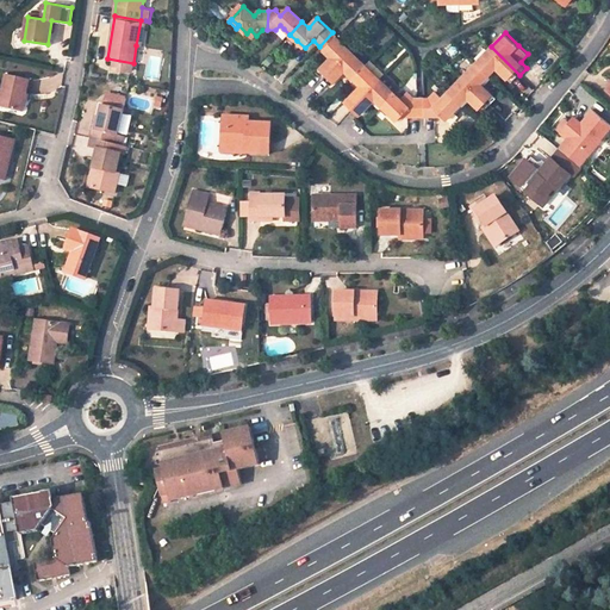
[(330,56),(332,57),(318,72),(324,79),(352,51),(337,37),(324,50),(330,56)]
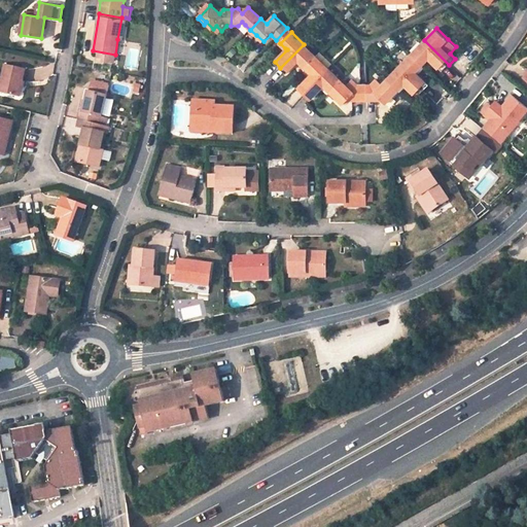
[(428,60),(430,58),(444,71),(449,65),(424,40),(412,54),(424,65),(428,60)]
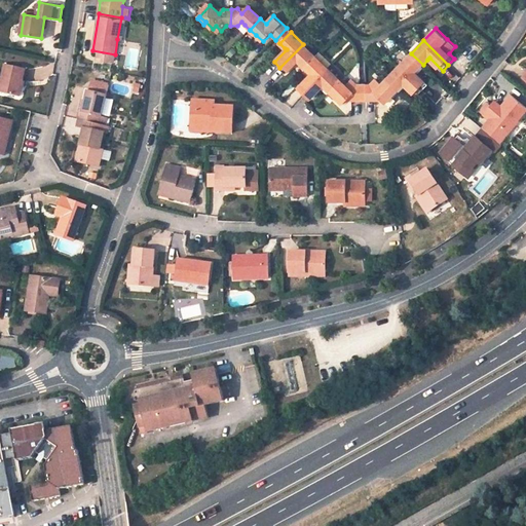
[(279,68),(286,74),(298,61),(300,63),(304,67),(315,55),(303,44),(279,68)]
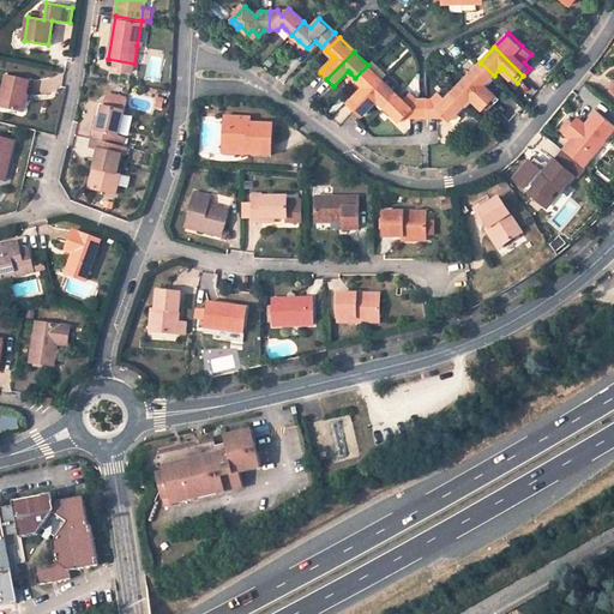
[(355,107),(387,74),(373,60),(368,65),(355,78),(361,84),(363,86),(349,101),(355,107)]
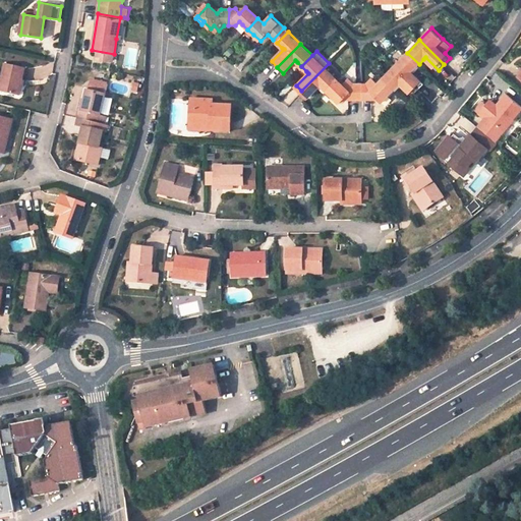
[(420,89),(426,82),(413,70),(415,68),(419,64),(407,53),(395,65),(420,89)]
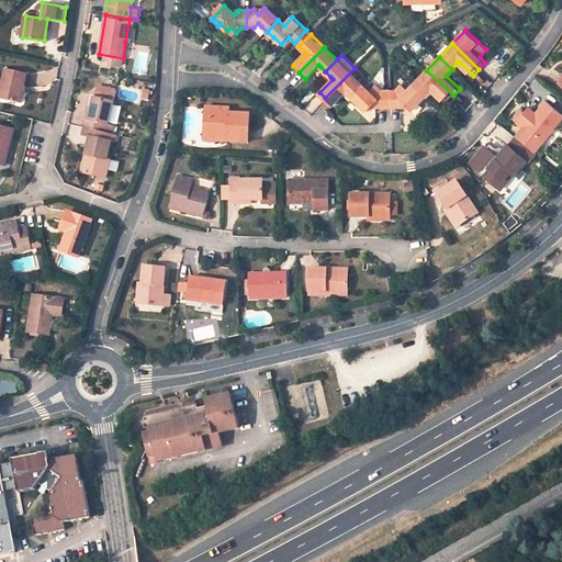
[(27,71),(4,66),(0,85),(0,97),(20,101),(27,71)]
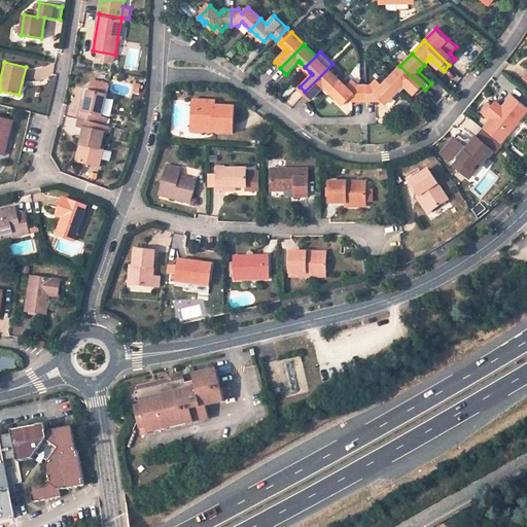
[(332,64),(305,92),(311,98),(323,85),(325,86),(329,91),(341,80),(346,75),(334,63),(332,64)]
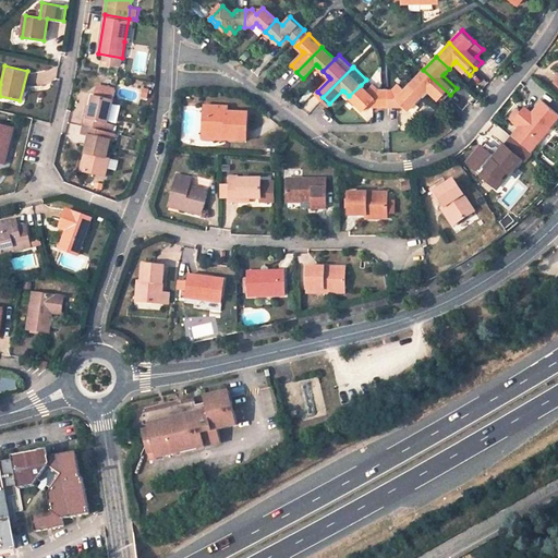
[(428,89),(431,87),(444,101),(450,95),(423,70),(410,84),(423,96),(428,89)]
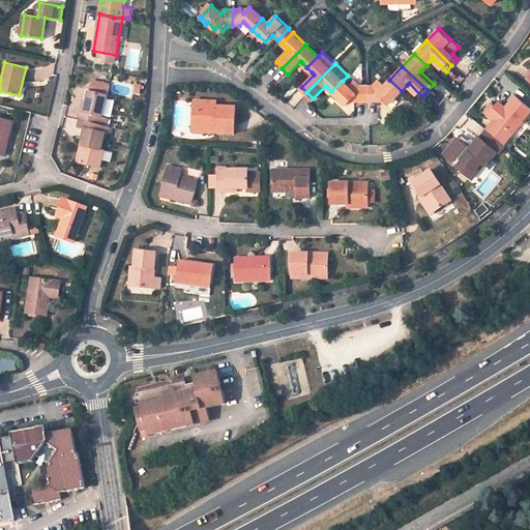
[(379,99),(382,96),(389,104),(396,96),(402,91),(389,80),(385,85),(380,79),(375,85),(370,84),(370,100),(379,99)]
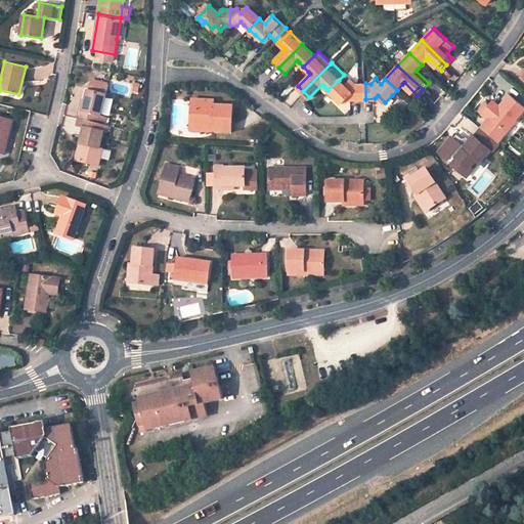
[(359,84),(354,83),(349,79),(344,84),(339,80),(328,90),(334,96),(341,103),(349,96),(352,99),(360,99),(359,84)]
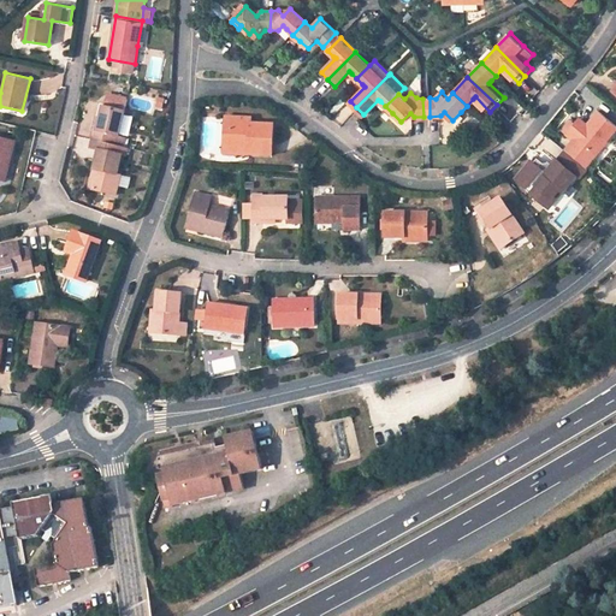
[(119,136),(125,113),(128,101),(107,96),(105,108),(104,108),(98,132),(94,131),(92,138),(93,140),(107,142),(124,147),(126,137),(119,136)]
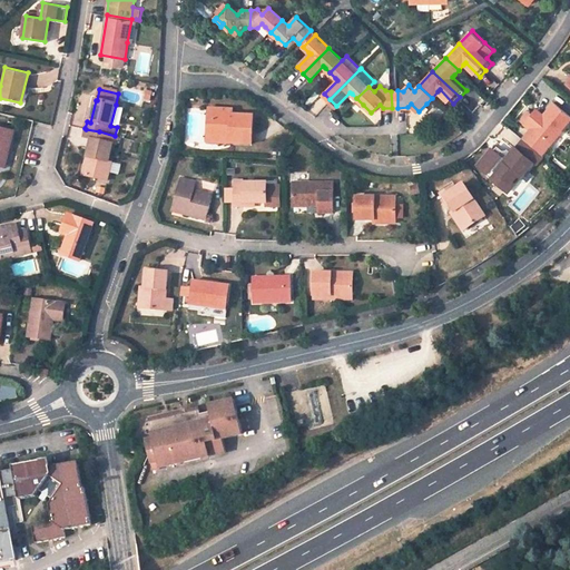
[(532,114),(523,125),(530,130),(523,139),(539,153),(542,155),(551,144),(569,121),(569,116),(553,104),(542,117),(540,120),(532,114)]
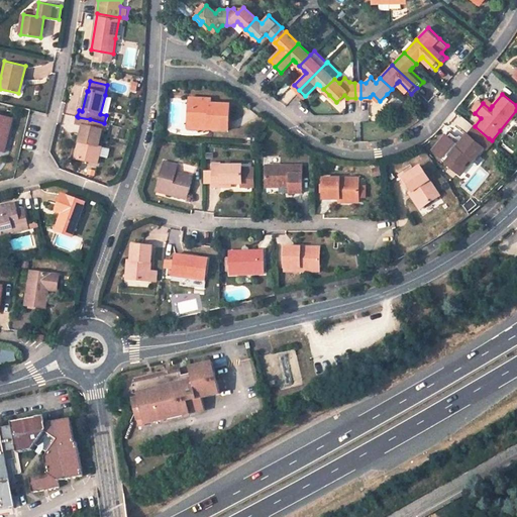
[(206,99),(191,98),(191,123),(210,123),(209,129),(229,130),(230,104),(212,103),(206,103),(206,99)]
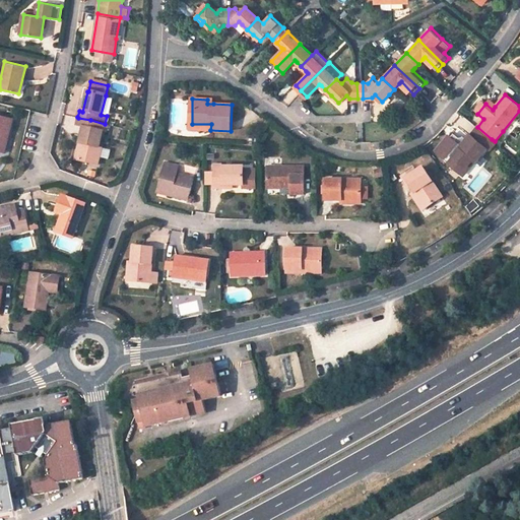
[(488,101),(485,104),(493,110),(495,107),(488,101)]
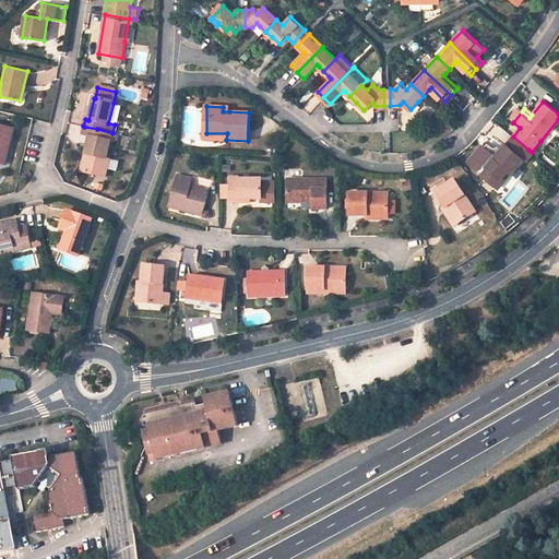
[(14,127),(0,122),(0,164),(2,165),(7,144),(10,144),(14,127)]
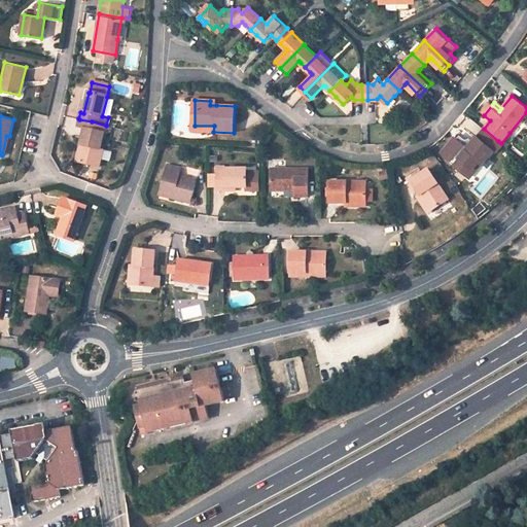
[(104,133),(106,126),(92,121),(79,119),(77,127),(84,129),(89,130),(104,133)]
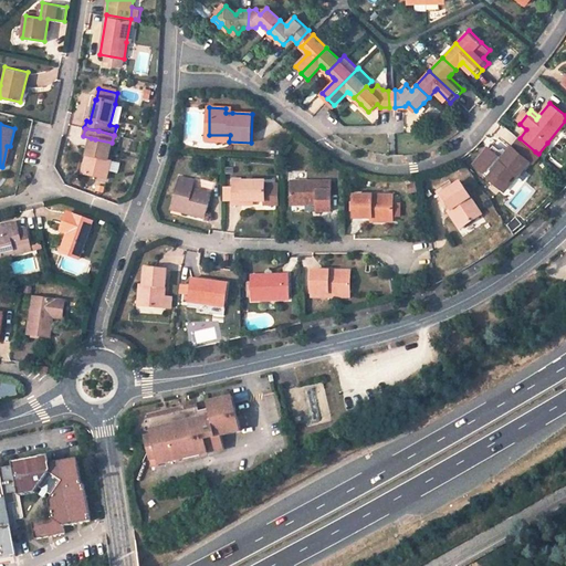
[(95,139),(91,138),(85,156),(90,157),(85,175),(106,180),(111,161),(107,161),(112,143),(95,139)]
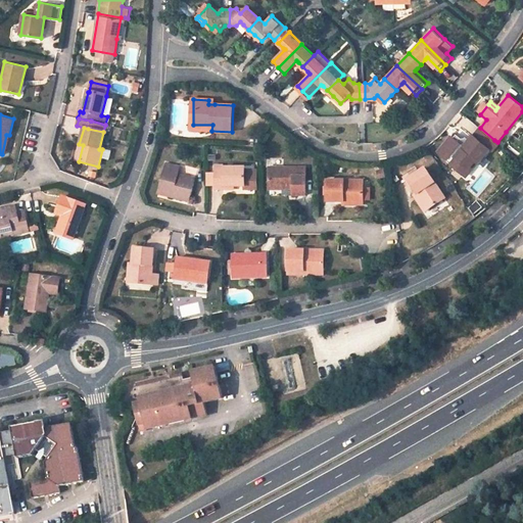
[(479,128),(473,136),(487,148),(494,140),(480,128),(479,128)]
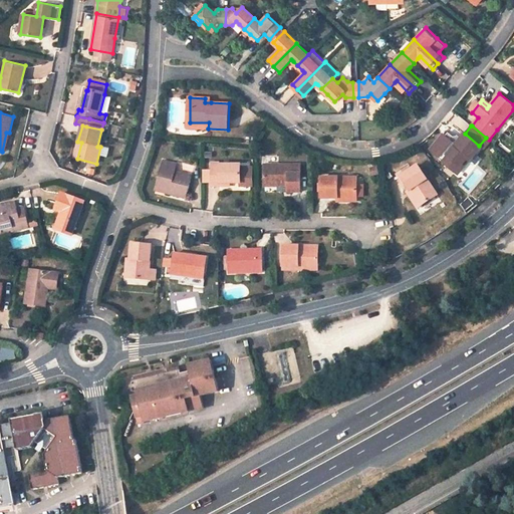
[(449,132),(446,136),(455,144),(460,138),(457,136),(453,135),(449,132)]
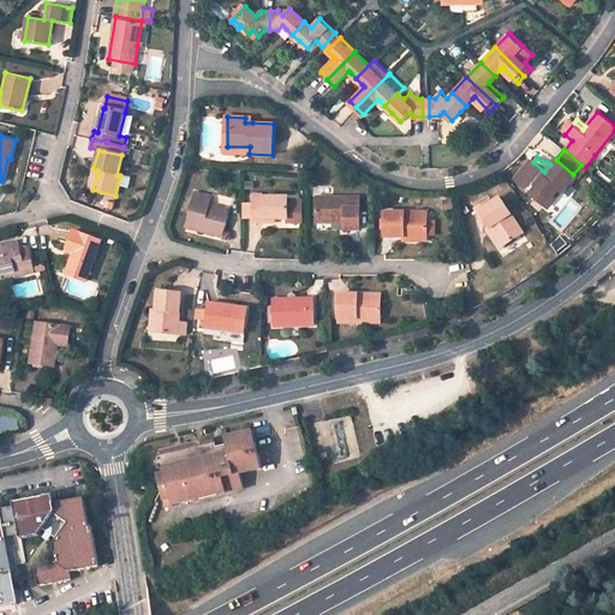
[(556,160),(555,159),(550,165),(544,172),(527,191),(544,204),(557,189),(560,191),(574,174),(573,174),(556,160)]
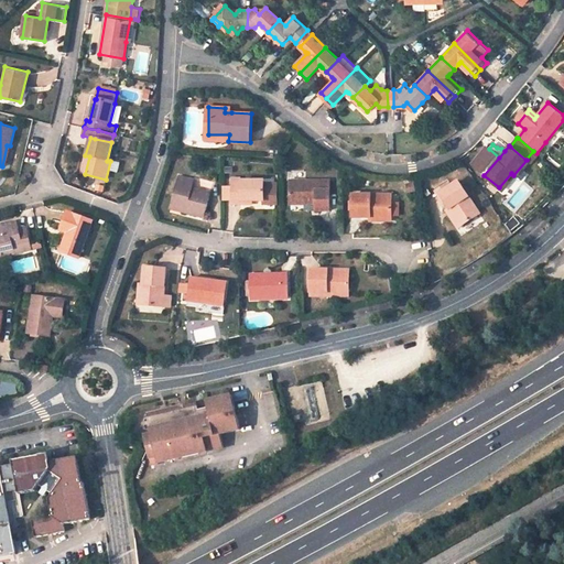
[(489,149),(486,147),(473,163),(481,170),(480,172),(484,175),(499,158),(489,149)]
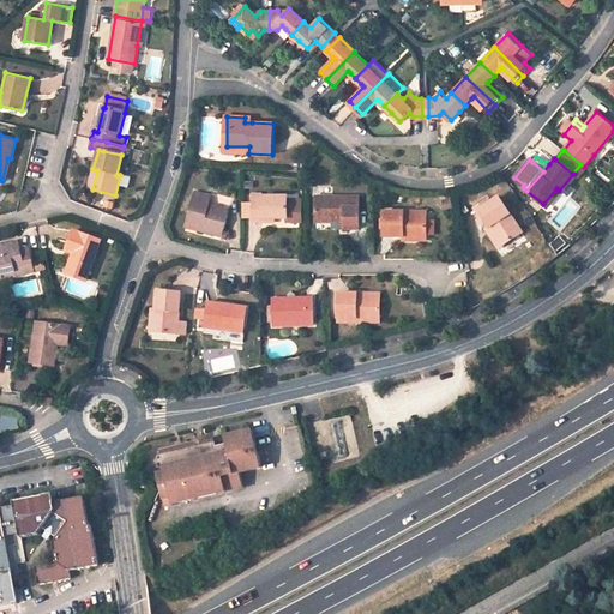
[(546,206),(559,191),(557,188),(543,204),(546,206)]
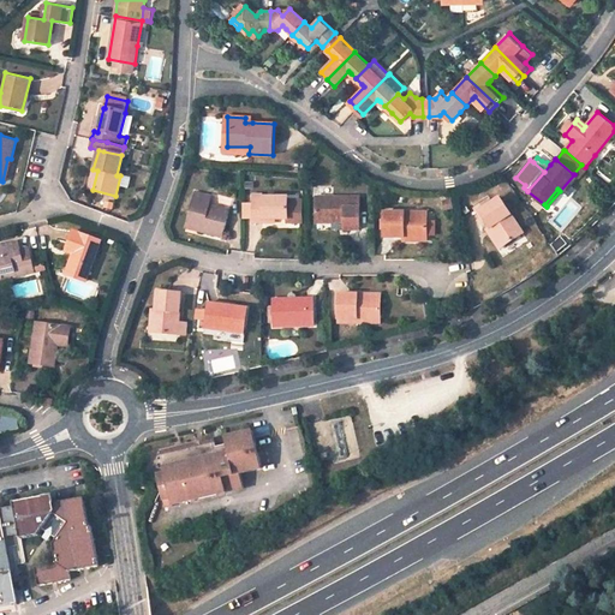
[(212,196),(196,191),(187,222),(201,225),(199,231),(224,236),(231,212),(209,206),(212,196)]
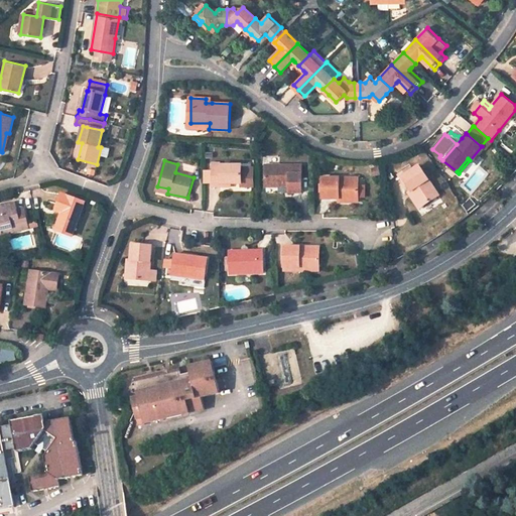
[(301,164),(265,165),(265,187),(278,187),(278,183),(288,183),(289,192),(301,192),(301,164)]
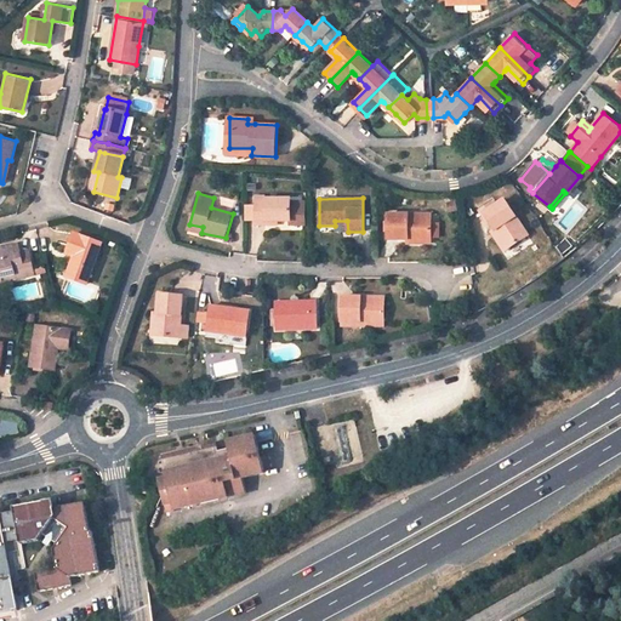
[(265,200),(256,200),(256,224),(266,224),(266,221),(277,221),(291,221),(290,199),(265,199),(265,200)]
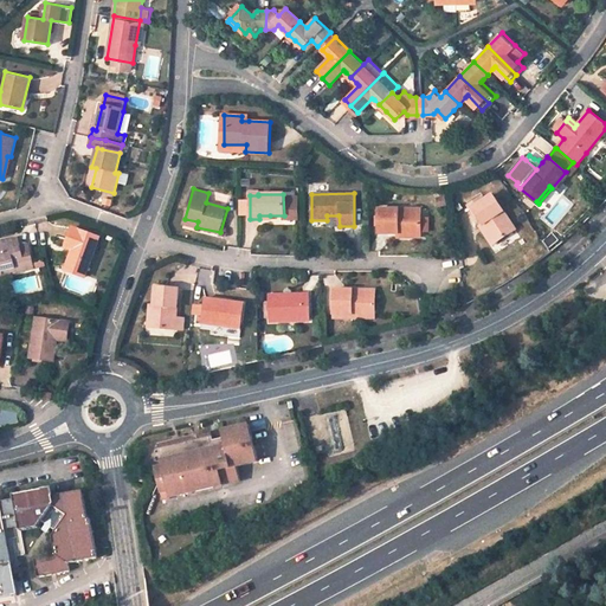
[(210,195),(208,201),(223,205),(224,198),(210,195)]
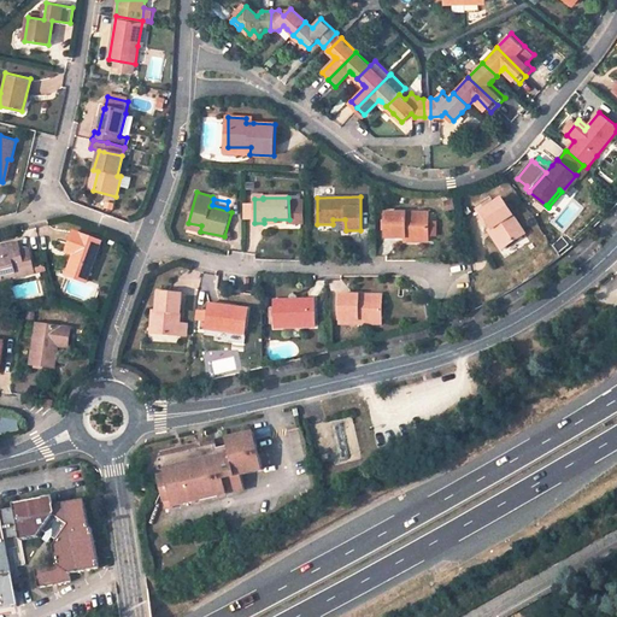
[(524,236),(501,200),(489,207),(481,213),(492,230),(504,248),(524,236)]
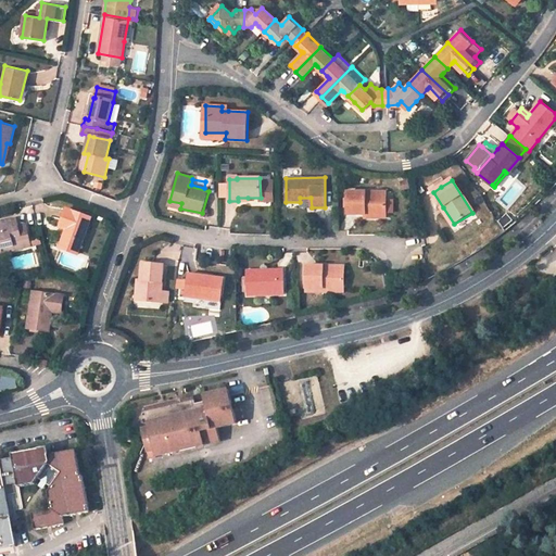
[(386,193),(348,192),(348,215),(363,215),(384,216),(386,193)]
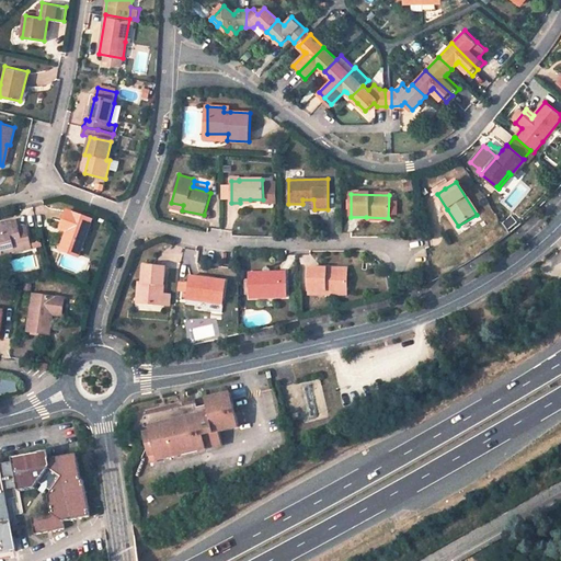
[(447,209),(444,210),(456,228),(458,226),(447,209)]
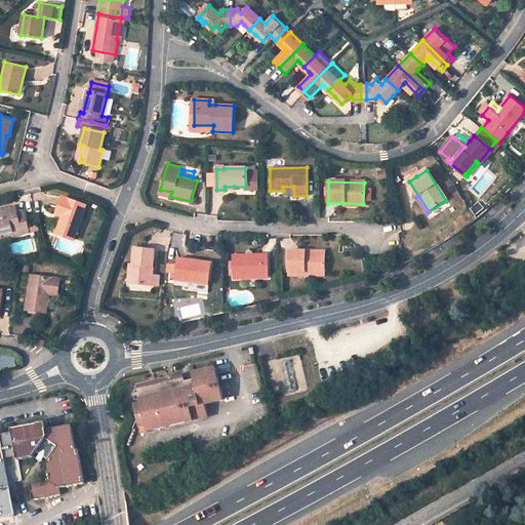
[(86,206),(63,198),(57,213),(63,215),(55,235),(73,241),(86,206)]
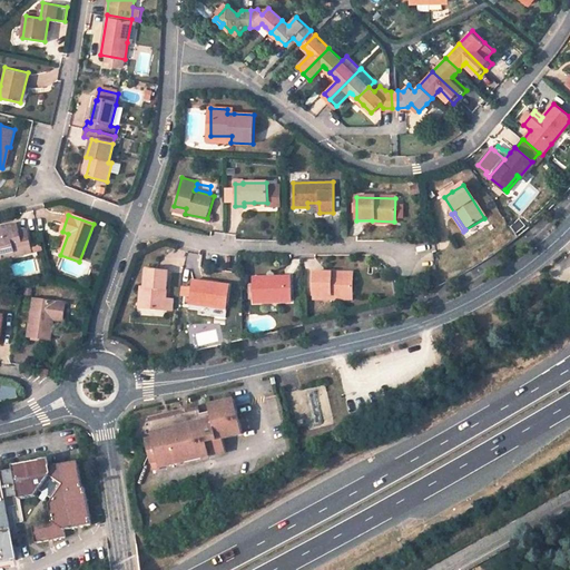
[(17,226),(0,229),(0,261),(31,253),(30,247),(26,231),(19,233),(17,226)]
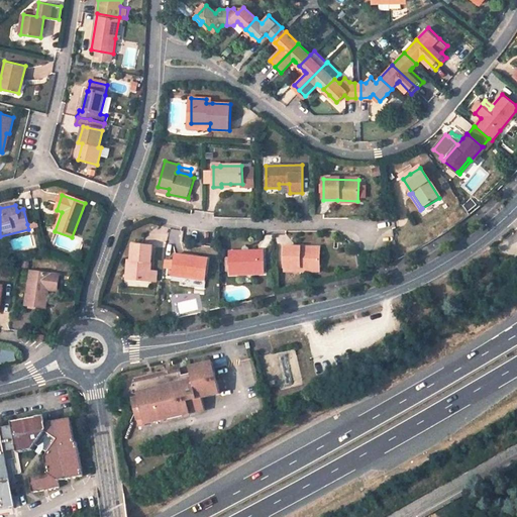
[(152,247),(133,246),(132,262),(130,281),(150,282),(152,247)]
